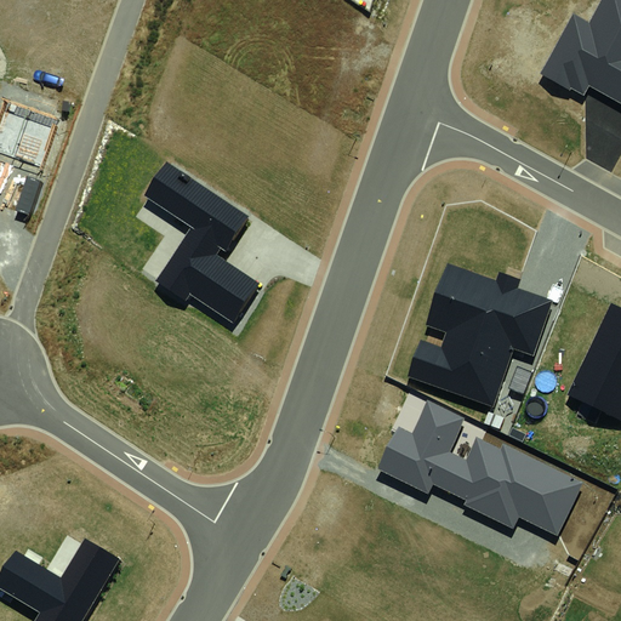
[(620,0),(602,0),(590,23),(574,13),(540,74),(571,91),(573,89),(582,95),(588,85),(620,102),(620,0)]
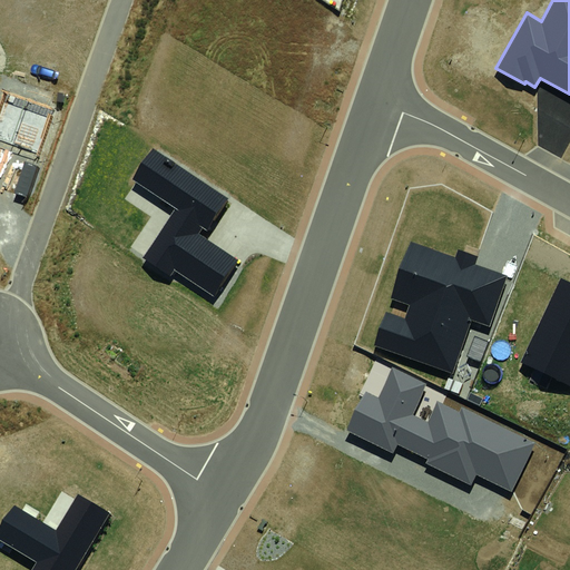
[(229,198),(154,148),(134,179),(177,207),(143,259),(170,277),(175,271),(215,297),(238,261),(203,237),(229,198)]
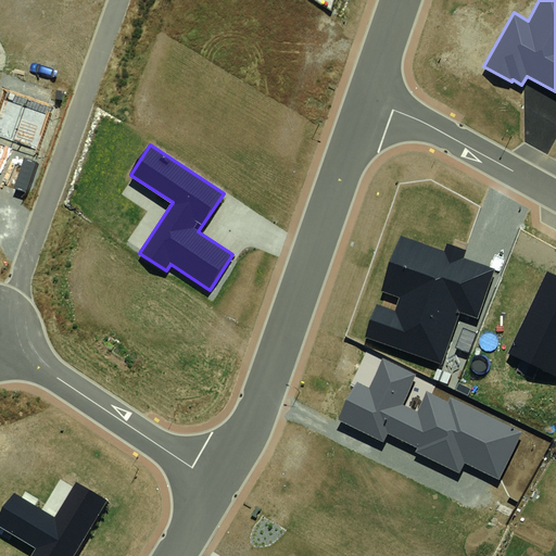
[(378,304),(366,336),(441,363),(459,312),(478,318),(495,268),(402,235),(381,291),(399,298),(394,311),(378,304)]
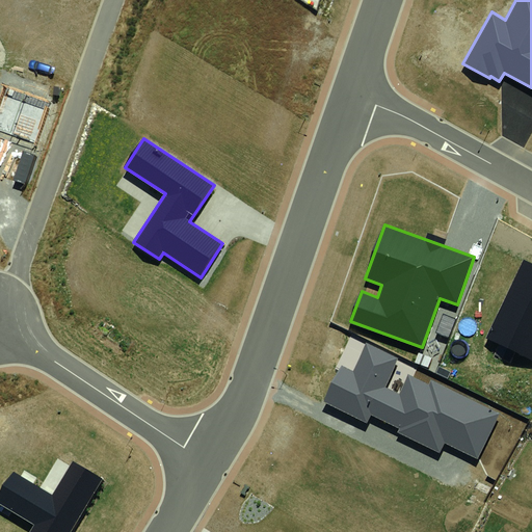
[(531,264),(524,260),(485,339),(531,361),(531,264)]
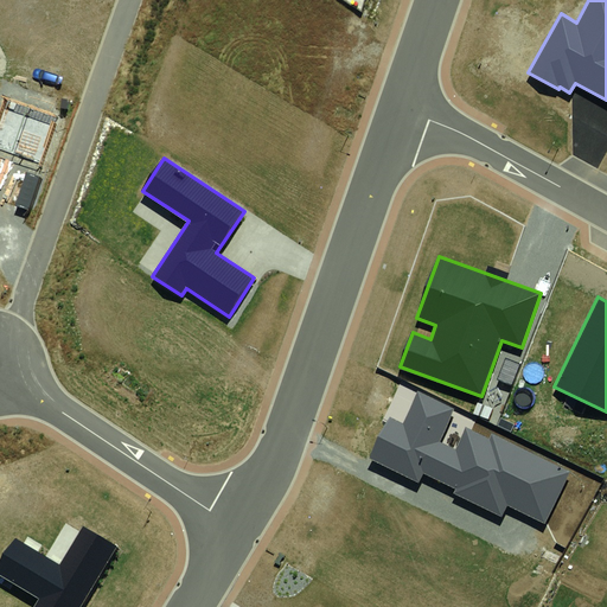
[(544,523),(569,472),(492,435),(491,440),(466,428),(455,449),(440,441),(455,409),(417,391),(403,421),(389,414),(368,458),(419,484),(423,473),(455,490),(454,493),(502,517),(508,504),(544,523)]
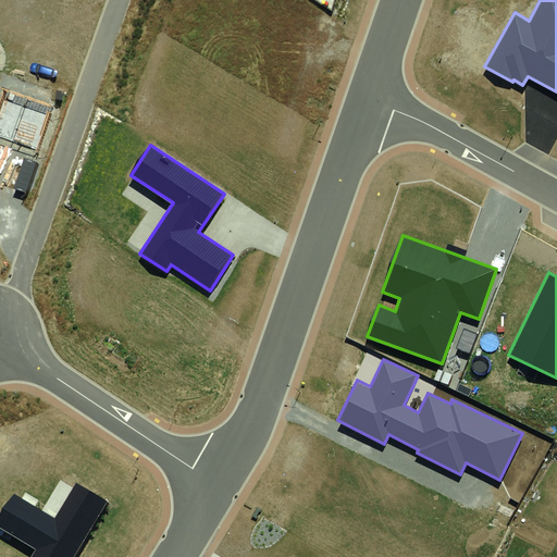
[(0,525),(37,548),(32,556),(75,556),(110,502),(77,482),(56,518),(15,494),(0,519),(0,525)]
